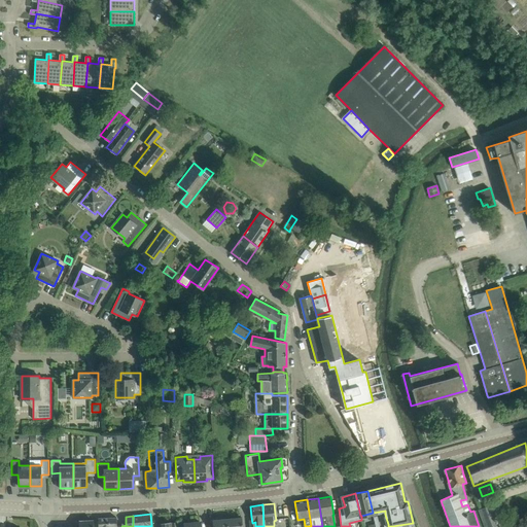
[(493,526),(489,516),(482,518),(485,526),(493,526)]
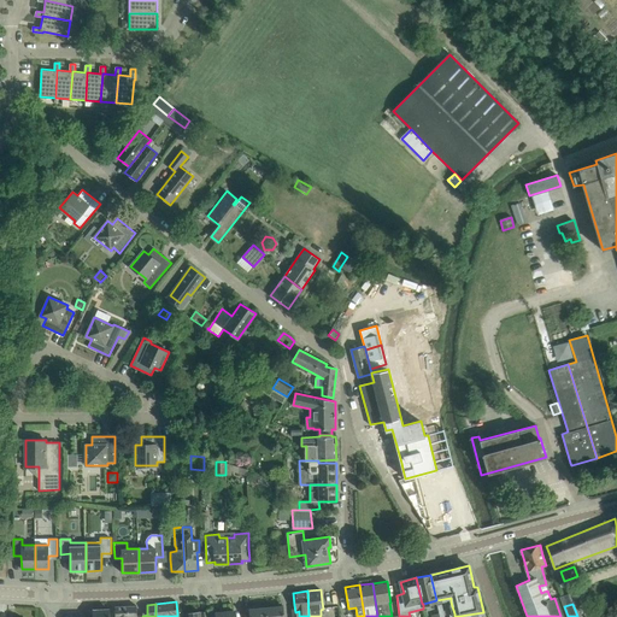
[(136,616),(136,605),(115,606),(115,616),(136,616)]
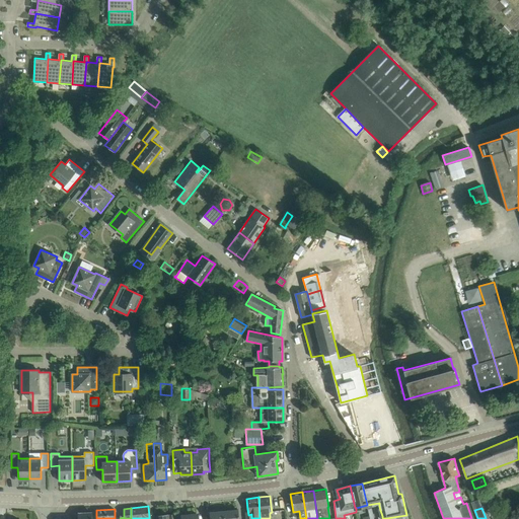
[(238,518),(238,510),(224,511),(224,518),(238,518)]
